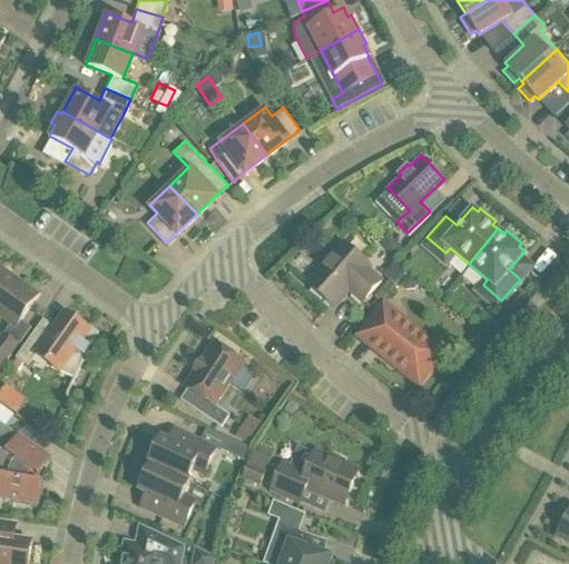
[(361,299),(381,278),(366,266),(369,264),(342,240),(306,282),(331,304),(346,286),(361,299)]
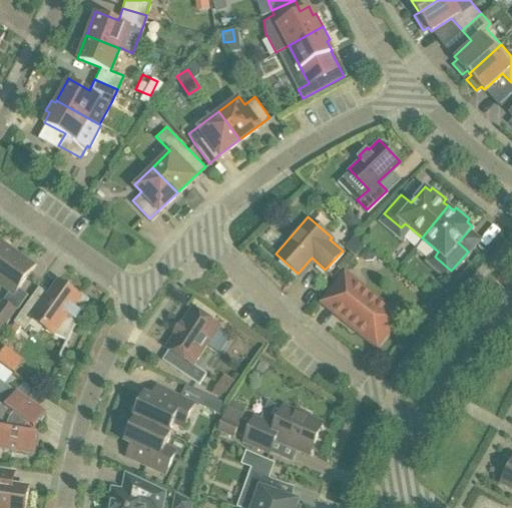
[(0,283),(13,293),(34,264),(0,238),(0,283)]
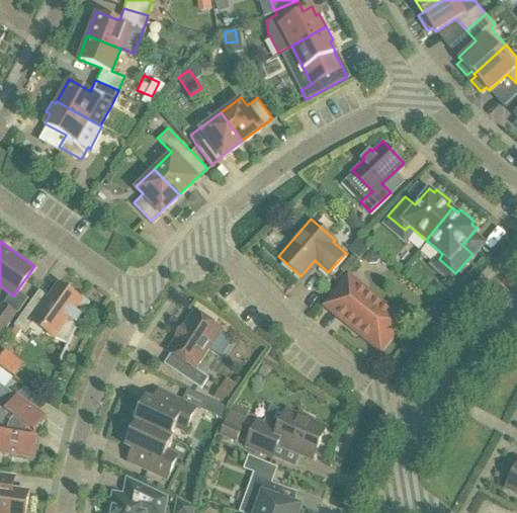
[(370,246),(362,256),(368,261),(375,260),(380,254),(370,246)]
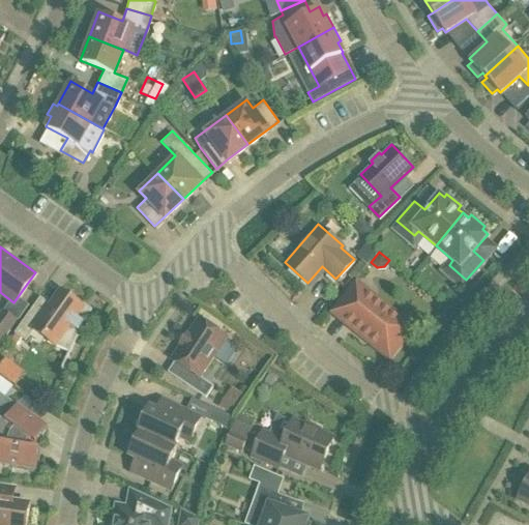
[(365,261),(361,257),(347,272),(352,278),(365,261)]
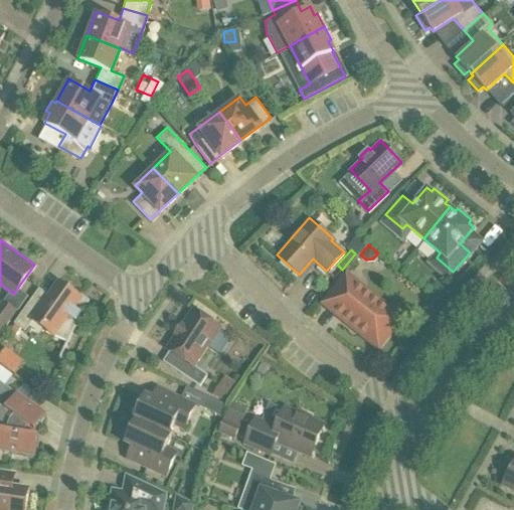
[(376,342),(397,316),(345,275),(325,301),(376,342)]
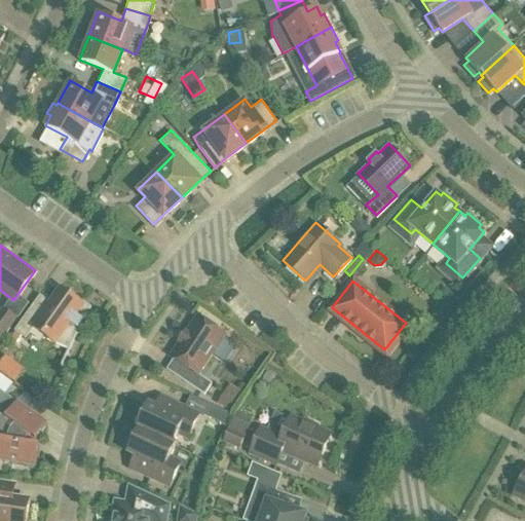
[(78,327),(88,307),(59,287),(39,313),(29,306),(13,328),(25,336),(32,326),(54,341),(55,340),(69,347),(78,327)]
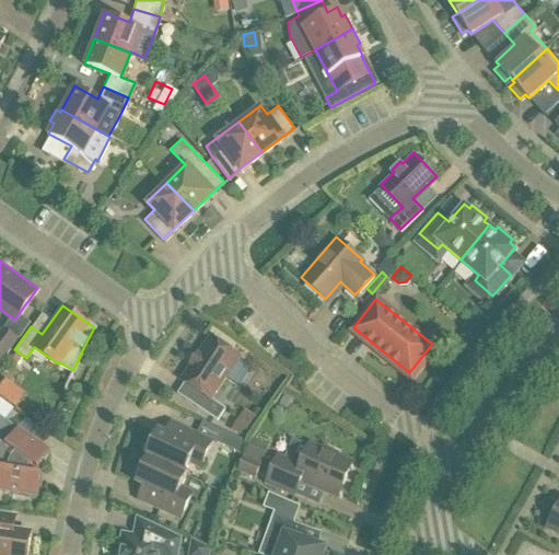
[(0,361),(18,336),(1,325),(0,326),(0,361)]
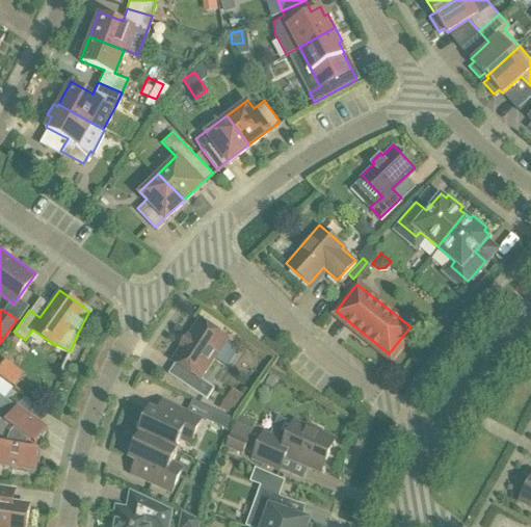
[(227,336),(197,317),(188,333),(187,332),(179,344),(180,345),(171,358),(192,371),(185,383),(206,396),(213,385),(200,376),(227,336)]
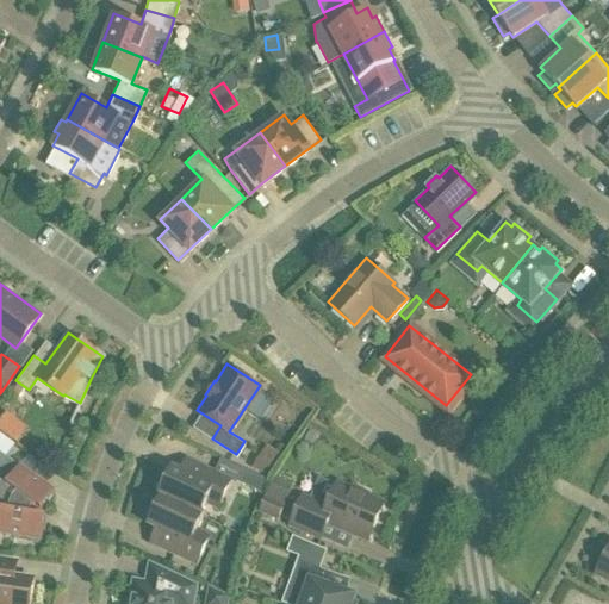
[(2,405),(0,411),(0,422),(20,431),(28,415),(2,405)]
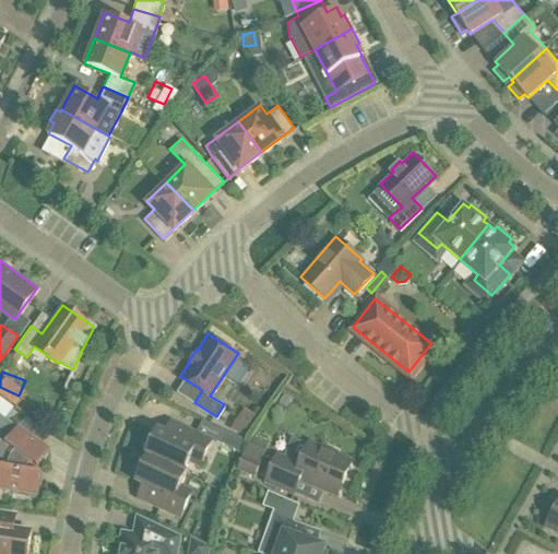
[(0,486),(37,494),(40,472),(35,471),(39,466),(37,464),(49,448),(0,412),(0,439),(0,486)]
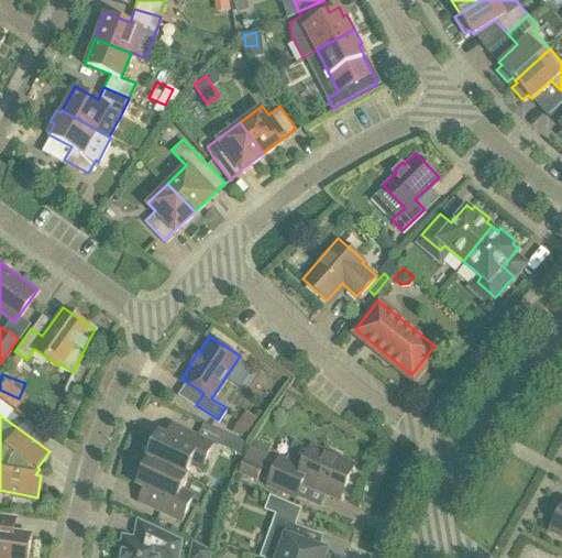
[(244,428),(237,424),(232,430),(240,435),(244,428)]
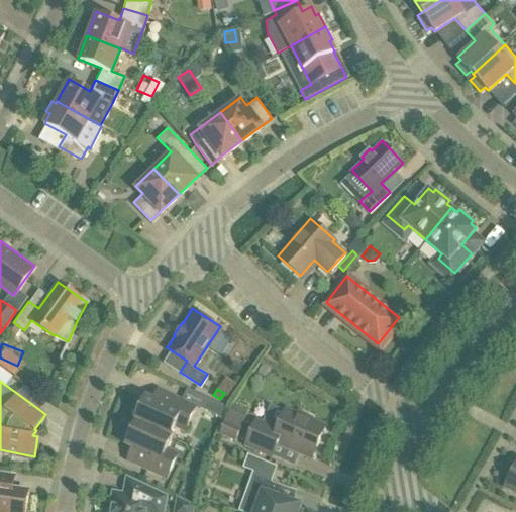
[(186,424),(195,404),(173,394),(168,406),(144,396),(141,404),(137,405),(134,412),(135,416),(134,419),(135,420),(136,419),(171,435),(169,434),(173,426),(178,424),(180,426),(186,424)]
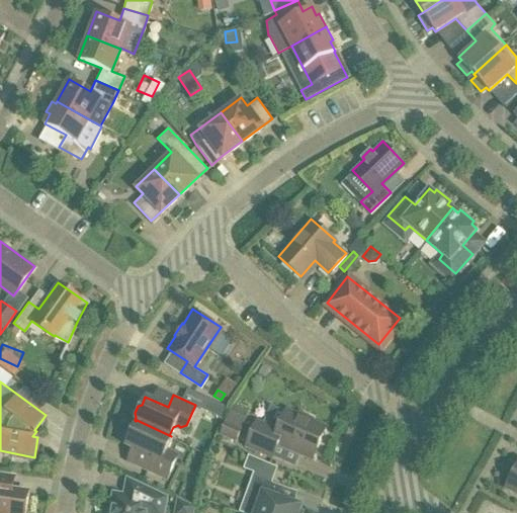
[(296,414),(285,409),(278,425),(273,427),(256,419),(245,443),(272,454),(277,441),(312,456),(325,426),(311,420),(311,415),(300,411),(296,414)]
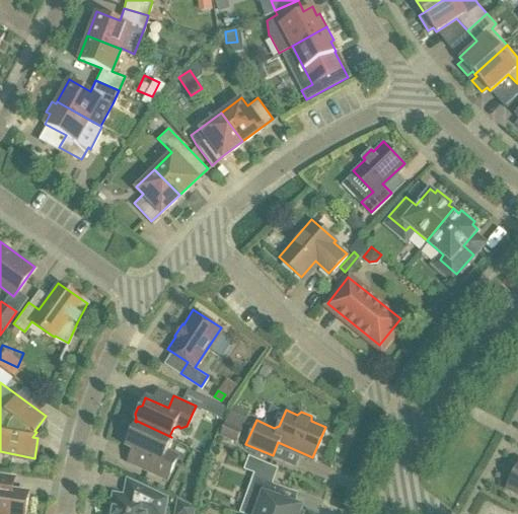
[(235,441),(245,418),(229,411),(219,434),(235,441)]
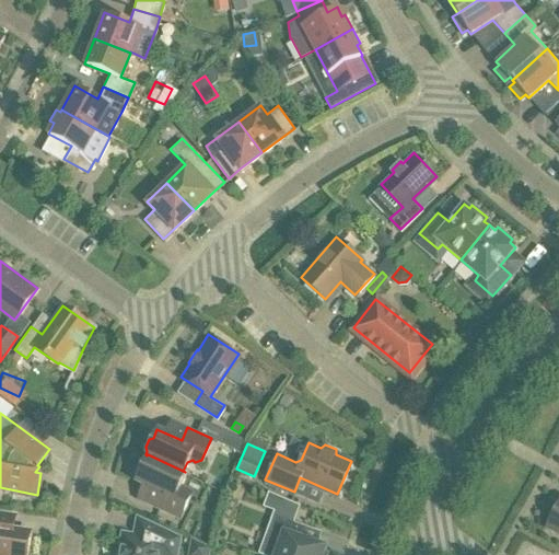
[(181,483),(185,472),(148,454),(147,455),(147,458),(142,459),(138,467),(140,471),(136,480),(160,490),(154,504),(179,516),(187,500),(181,483)]
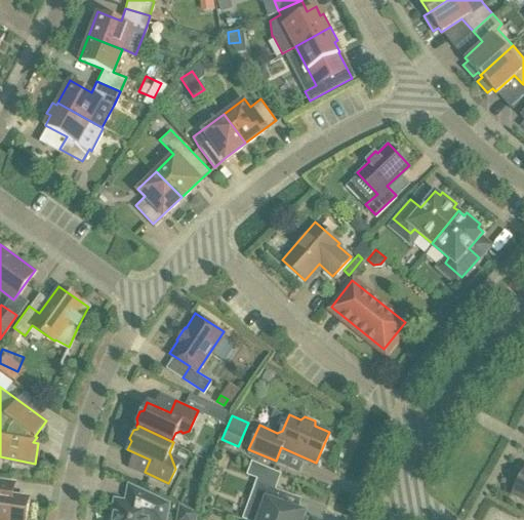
[(248,466),(272,476),(277,464),(253,453),(248,466)]
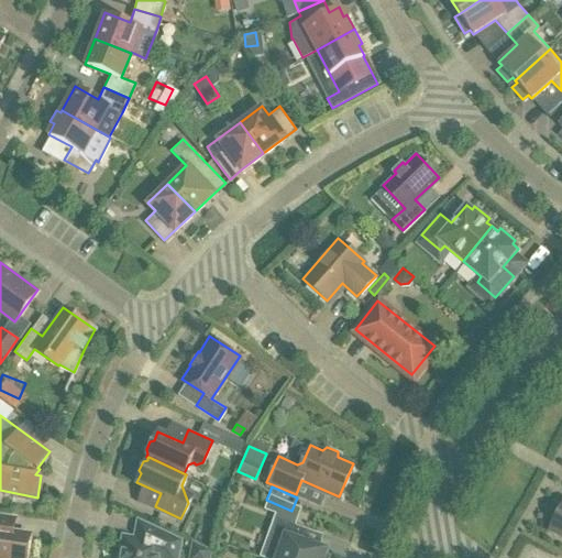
[(561,502),(549,528),(561,535),(561,502)]
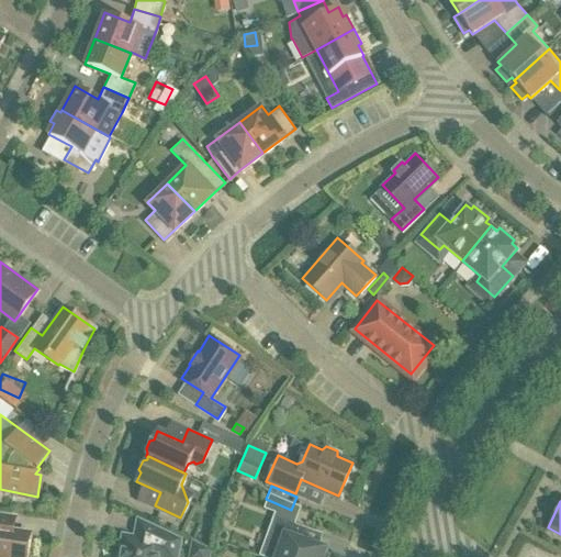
[(326,556),(329,552),(325,549),(326,547),(299,537),(303,525),(277,515),(262,555),(267,556),(326,556)]
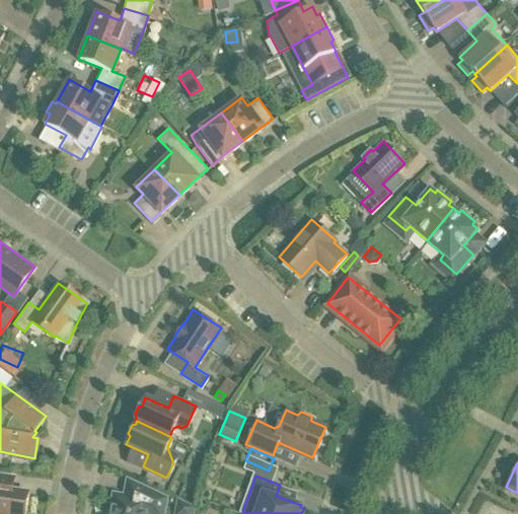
[(113,491),(108,511),(112,511),(111,513),(162,513),(166,496),(140,484),(124,476),(121,493),(113,491)]
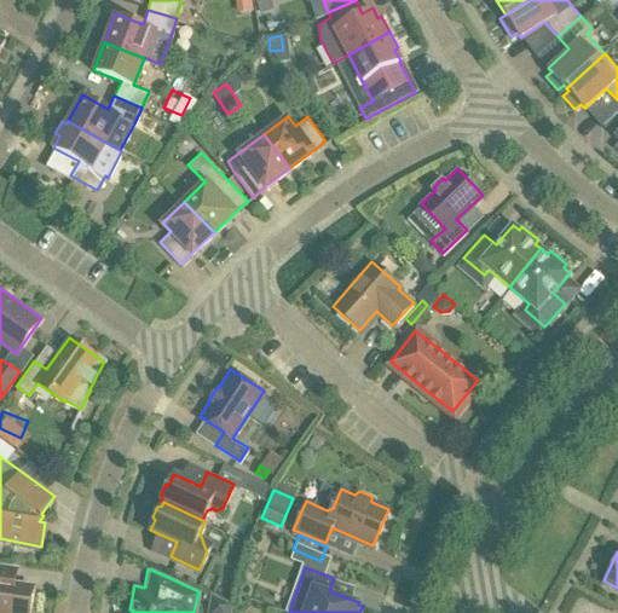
[(0,612),(29,612),(34,587),(0,580),(0,612)]
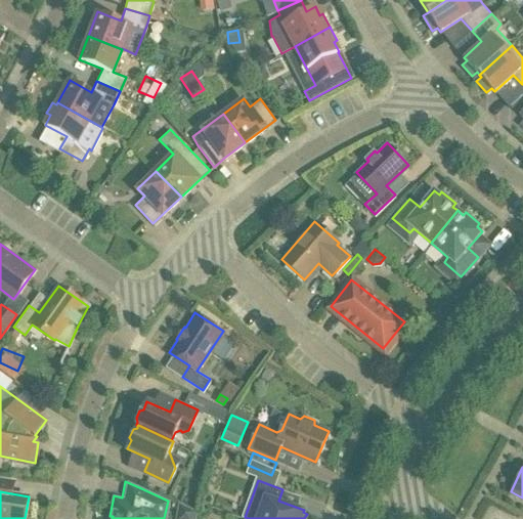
[(194,518),(197,510),(178,501),(174,518),(194,518)]
